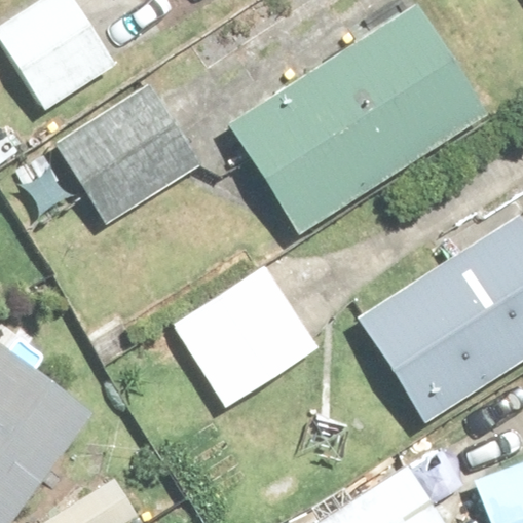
[(33,0),(0,21),(0,40),(44,113),(119,67),(78,0),(33,0)]
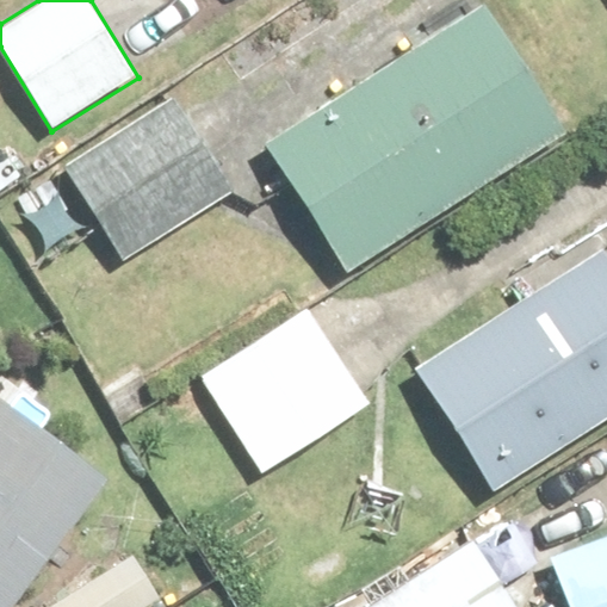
[(484,2),(265,142),(348,272),(568,132),(484,2)]
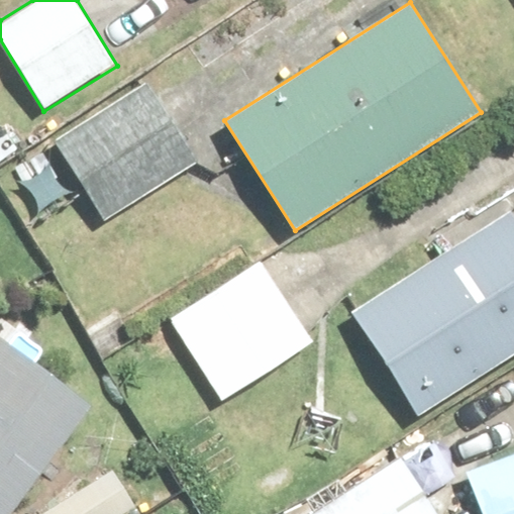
[(152,80),(55,136),(100,216),(198,161),(152,80)]
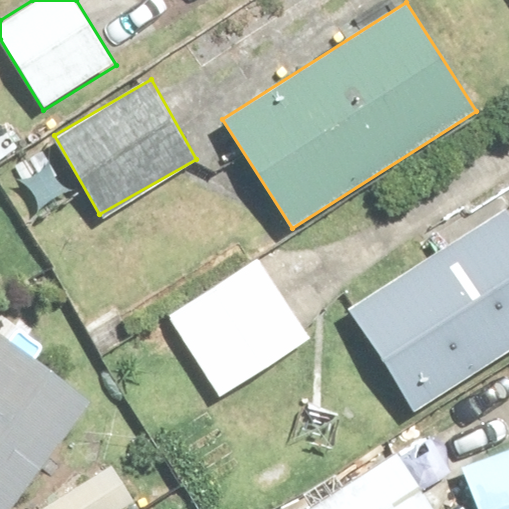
[(416,416),(508,352),(508,217),(500,205),(344,311),(416,416)]
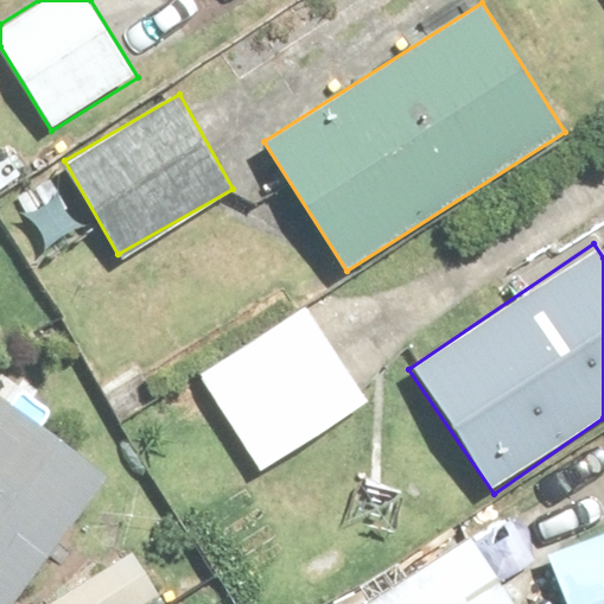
[(312,303),(199,364),(256,468),(369,406),(312,303)]
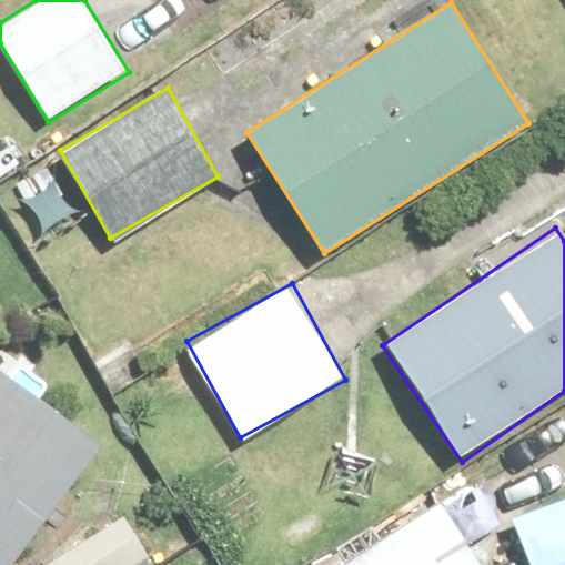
[(0,564),(22,564),(101,446),(0,380),(0,564)]
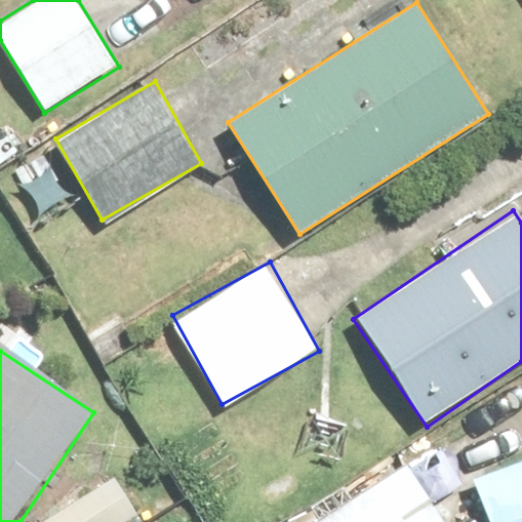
[(446,521),(408,462),(312,521),(446,521)]
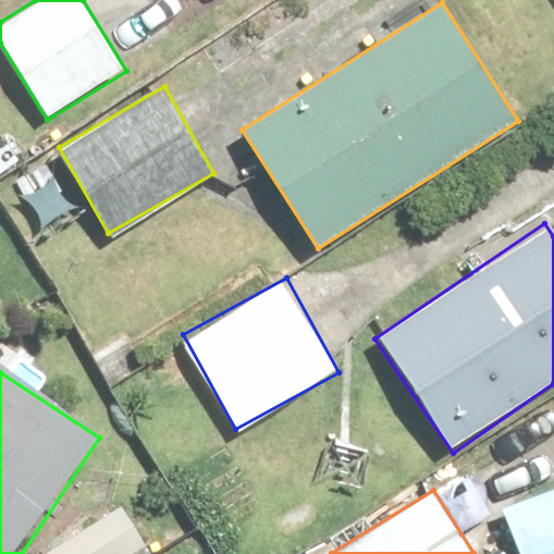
[(553,490),(500,511),(515,553),(553,553),(553,490)]
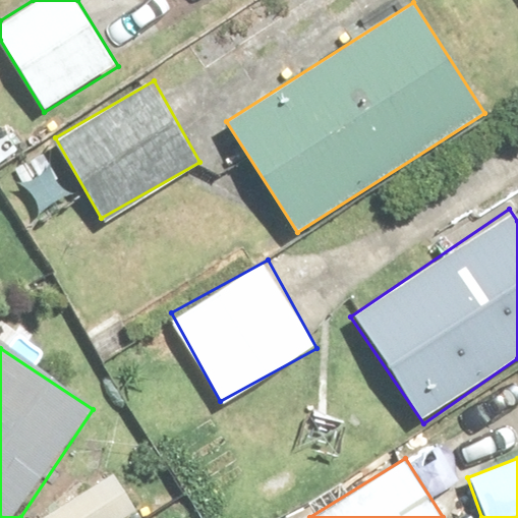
All buildings are outlined.
